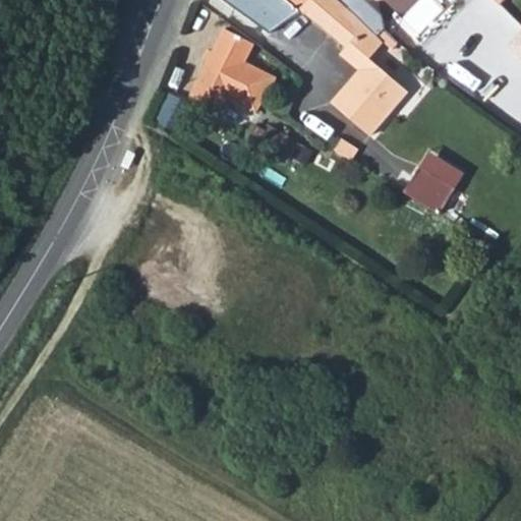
[(256,0),(240,0),(237,5),(266,24),(274,12),(256,0)]
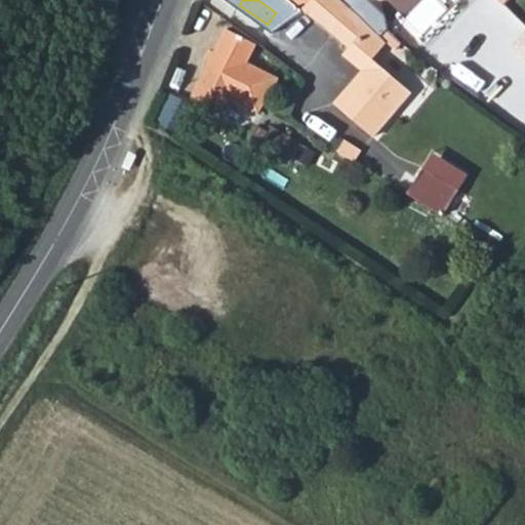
[(288,0),(300,10),(309,0),(288,0)]
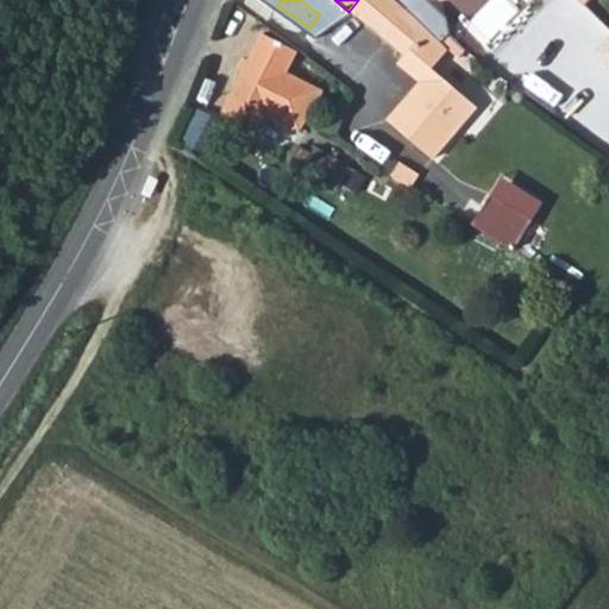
[(358,0),(349,12),(402,56),(396,64),(418,81),(416,83),(419,90),(410,101),(405,96),(385,119),(431,157),(475,105),(432,67),(447,48),(394,0),(358,0)]
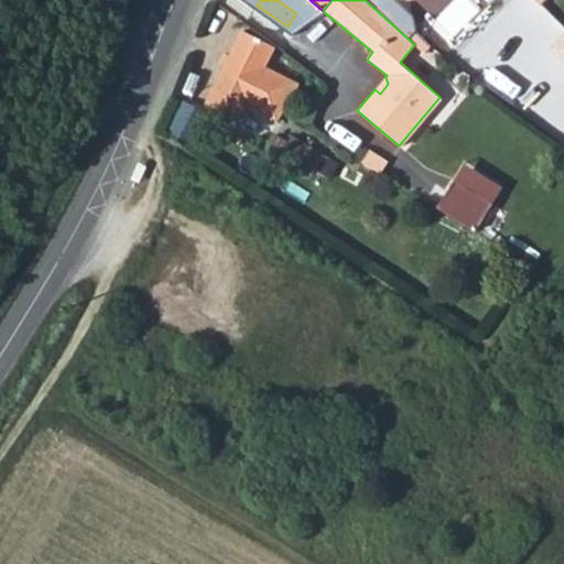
[(205,107),(237,122),(243,108),(279,125),(297,85),(263,68),(273,49),(241,34),(205,107)]
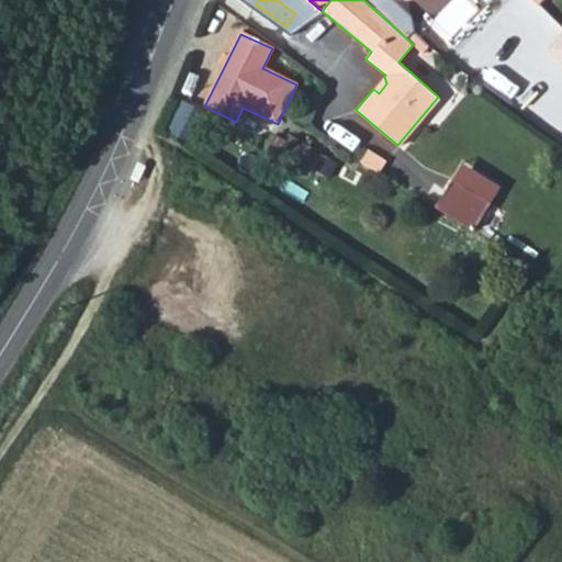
[(373,89),(379,93),(386,83),(384,77),(373,89)]
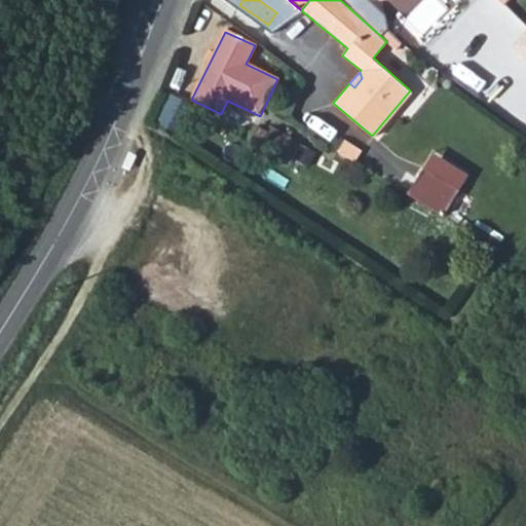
[(249,141),(290,165),(302,144),(273,127),(269,134),(258,127),(249,141)]
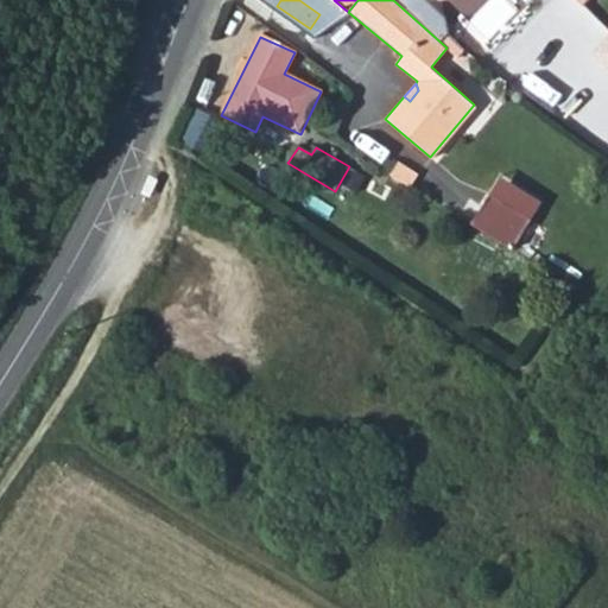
[(487,192),(469,221),(511,247),(529,217),(487,192)]
